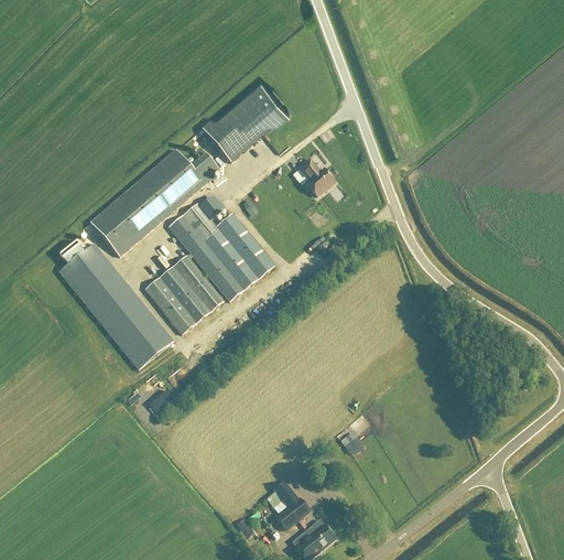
[(202,128),(230,161),(289,111),(260,78),(202,128)]
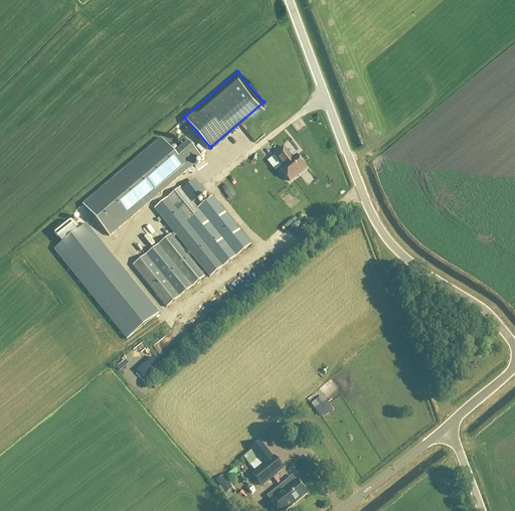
[(160,136),(81,202),(109,233),(201,155),(188,140),(174,151),(160,136)]
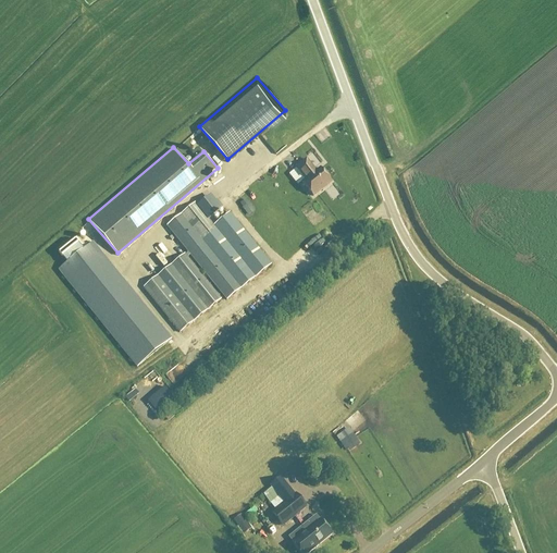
[(306,156),(295,164),(305,176),(301,179),(312,193),(331,179),(320,164),(316,169),(306,156)]
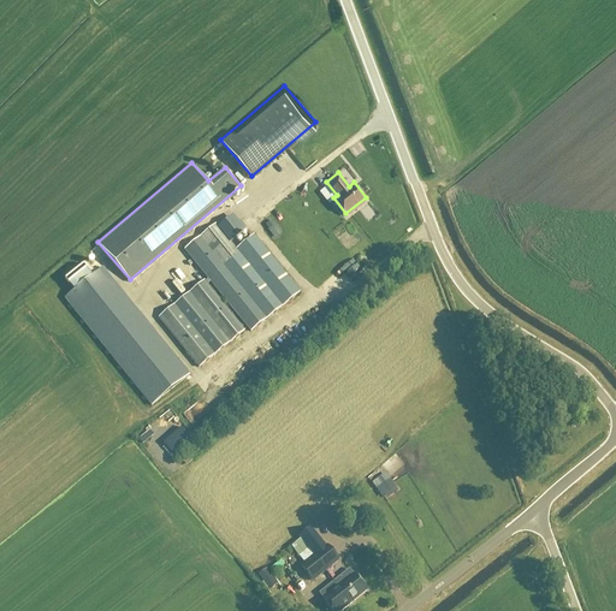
[(207,282),(211,279),(250,328),(298,289),(253,232),(236,247),(215,221),(184,245),(207,276),(158,315),(197,365),(244,327),(207,282)]
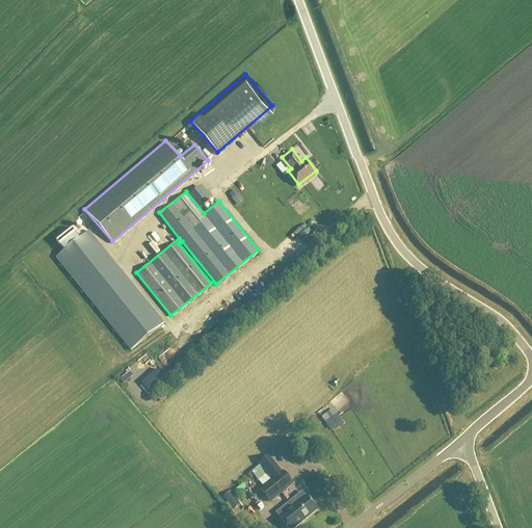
[(87,229),(55,256),(131,347),(163,321),(87,229)]
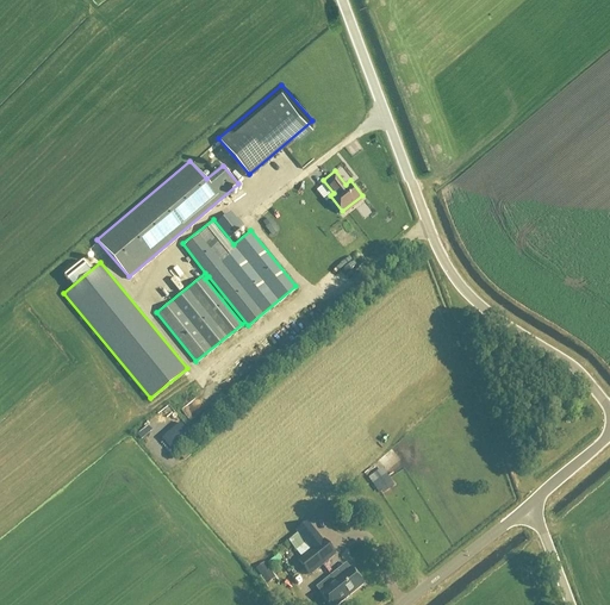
[(290,326),(300,317),(293,309),(282,317),(290,326)]
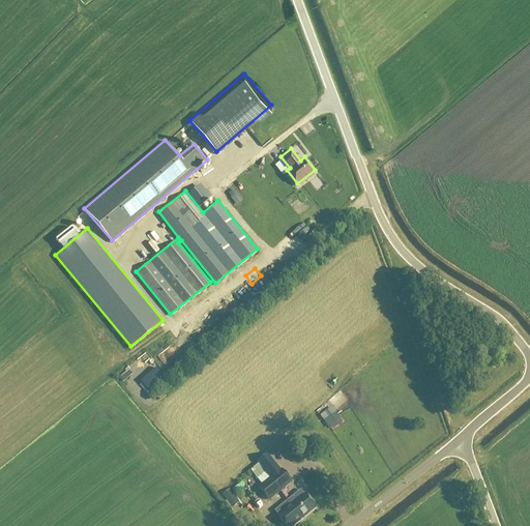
[(156,364),(140,379),(148,388),(165,374),(156,364)]
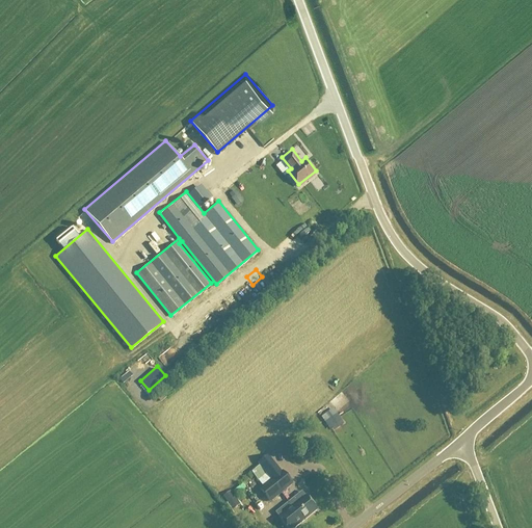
[(331,425),(341,419),(336,411),(331,414),(328,410),(322,413),(331,425)]
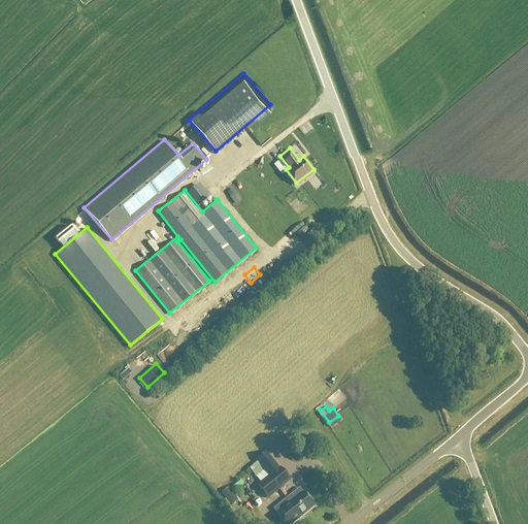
[(251,465),(262,478),(270,471),(258,458),(251,465)]
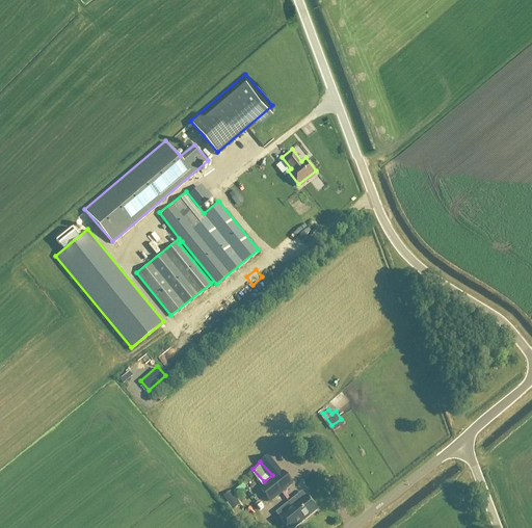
[(269,499),(292,481),(282,469),(259,486),(269,499)]
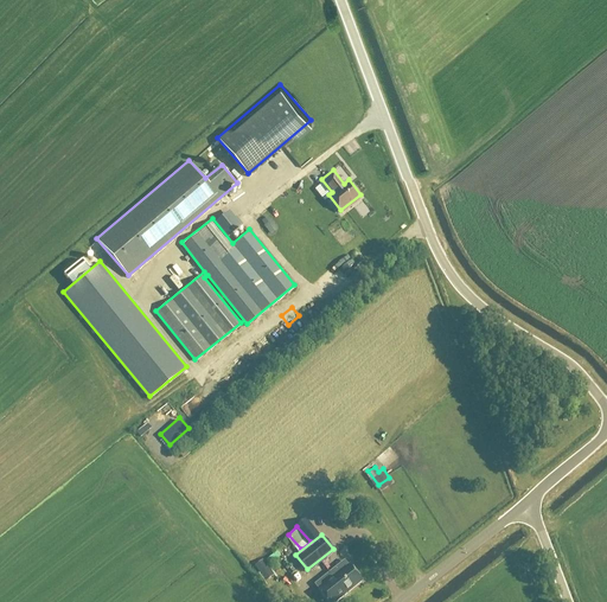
[(343,558),(328,570),(314,582),(318,587),(317,587),(328,601),(331,601),(343,593),(344,593),(349,589),(347,589),(360,578),(347,562),(347,563),(343,558)]
